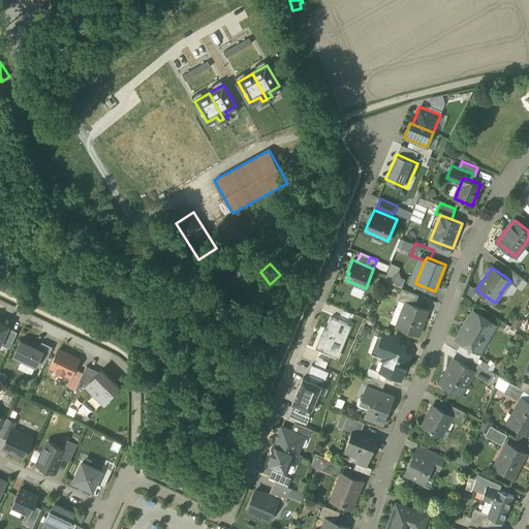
[(523,278),(510,268),(504,276),(510,281),(517,286),(523,278)]
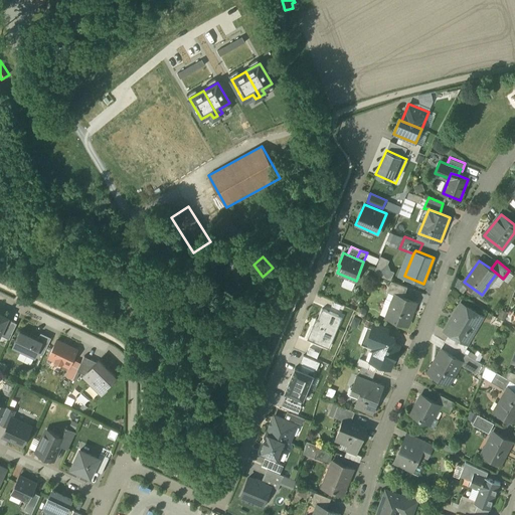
[(407,287),(391,281),(387,292),(395,295),(396,294),(403,297),(407,287)]
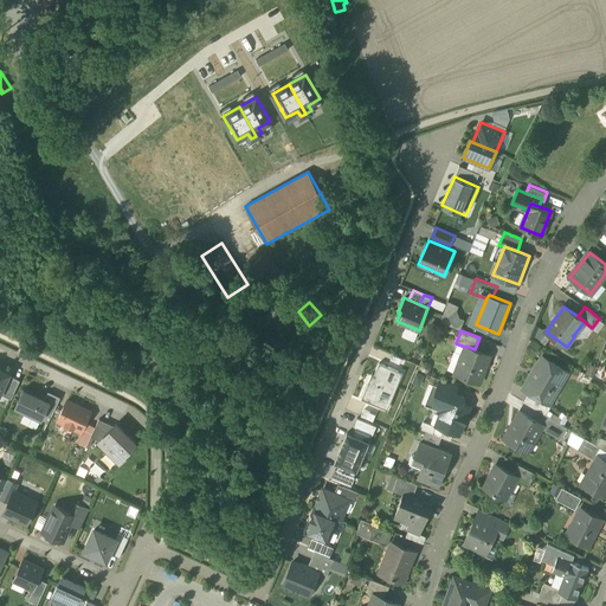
[(475,349),(466,346),(465,347),(456,373),(479,382),(490,355),(475,349)]
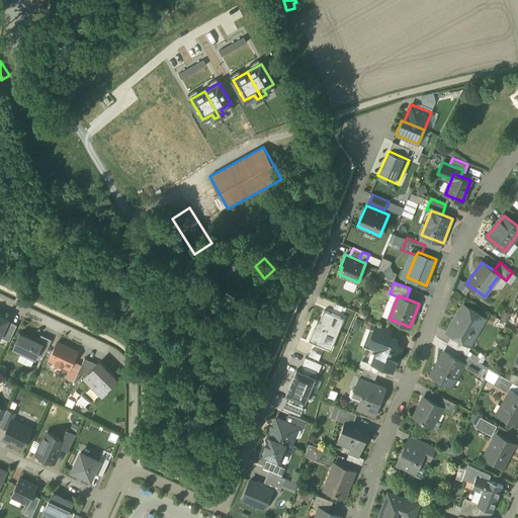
[(486,318),(463,305),(456,317),(457,318),(449,332),(448,332),(447,333),(452,336),(464,343),(465,341),(470,344),(486,318)]
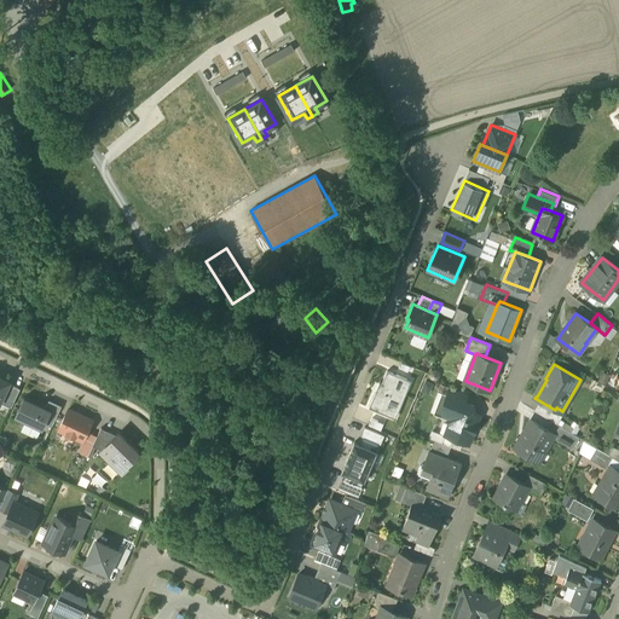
[(395,418),(410,381),(387,371),(381,385),(380,385),(370,408),(395,418)]
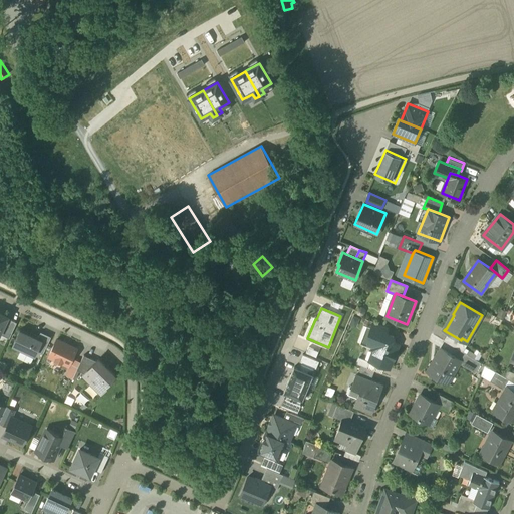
[(0,334),(8,318),(8,317),(3,314),(0,312),(0,334)]
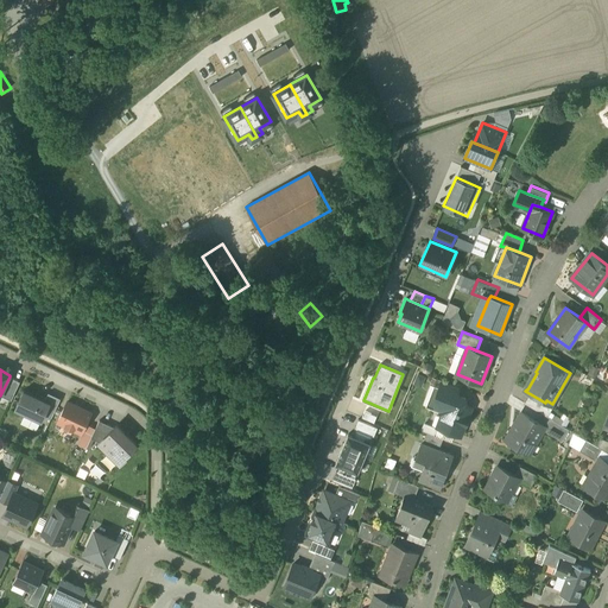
[(20,382),(10,377),(0,396),(12,400),(20,382)]
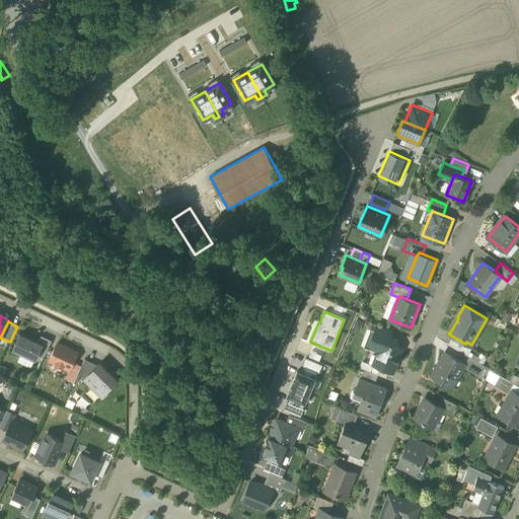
[(392,330),(377,324),(369,346),(377,349),(378,352),(377,356),(373,364),(374,364),(389,370),(393,372),(396,363),(397,363),(397,362),(399,356),(400,356),(400,355),(399,355),(402,348),(396,345),(397,340),(390,337),(392,330)]
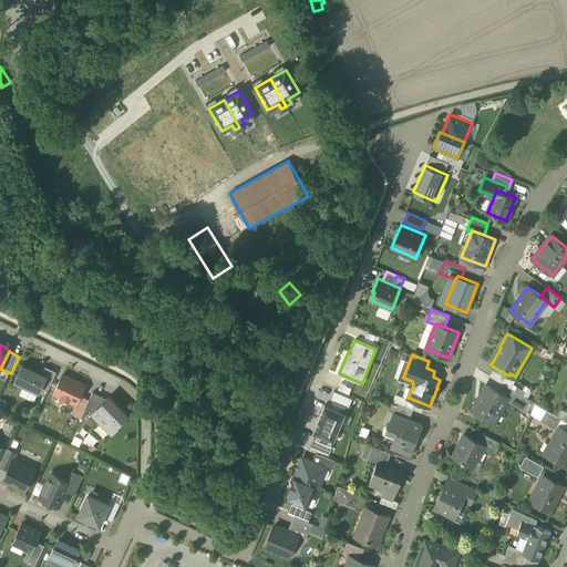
[(42,373),(22,364),(14,382),(39,394),(42,388),(48,375),(42,373)]
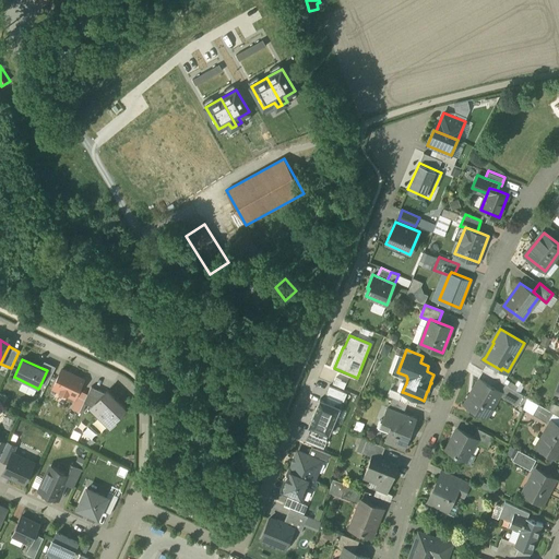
[(56,367),(45,361),(42,368),(47,370),(42,382),(47,384),(56,367)]
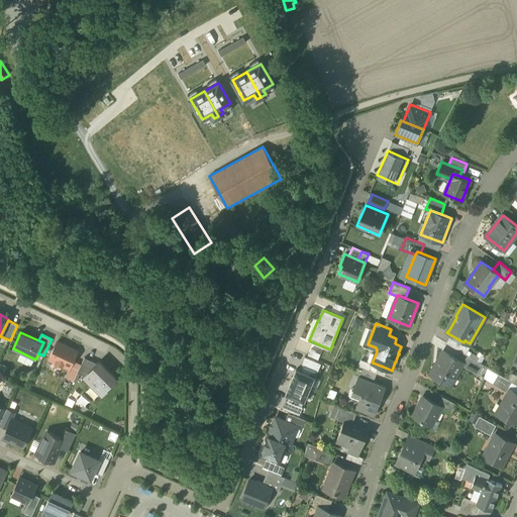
[(463,342),(451,335),(450,337),(449,336),(445,342),(466,354),(472,344),(470,343),(464,340),(463,342)]
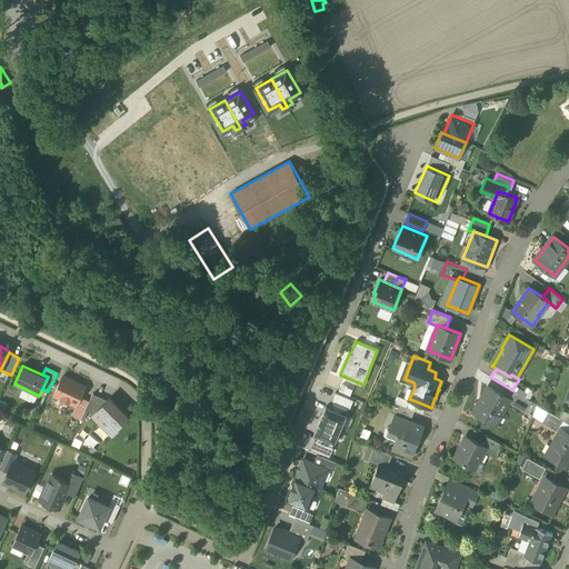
[(86,387),(63,377),(55,396),(77,406),(86,387)]
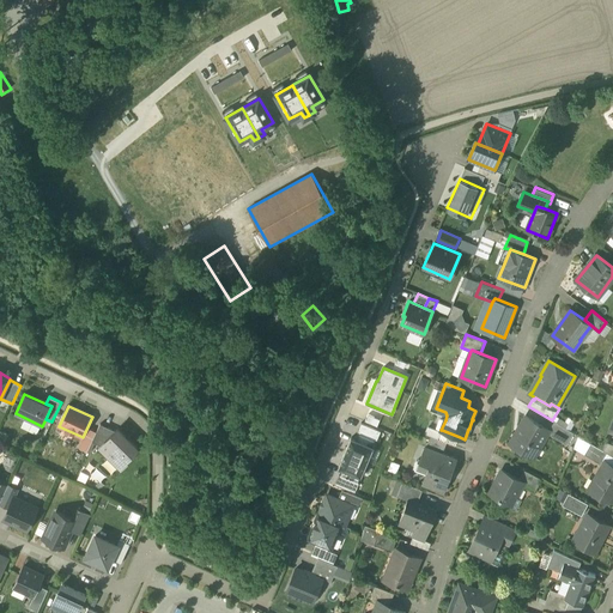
[(550,430),(526,416),(510,443),(533,457),(534,456),(533,455),(536,448),(539,449),(550,430)]
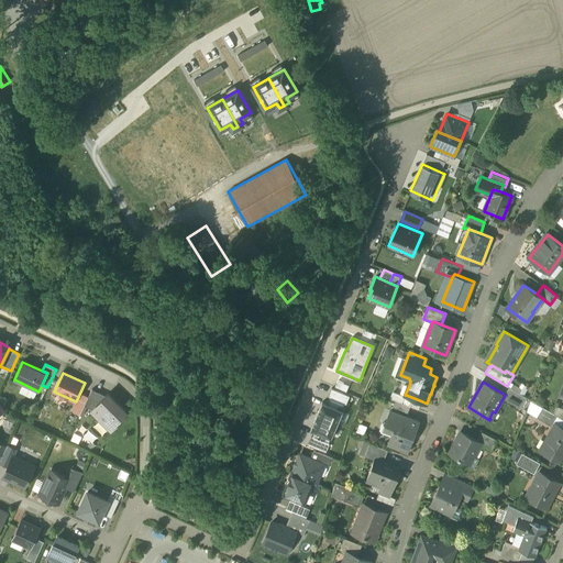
[(107,396),(92,389),(85,406),(92,410),(99,416),(98,418),(111,431),(121,421),(119,420),(127,412),(108,394),(107,396)]
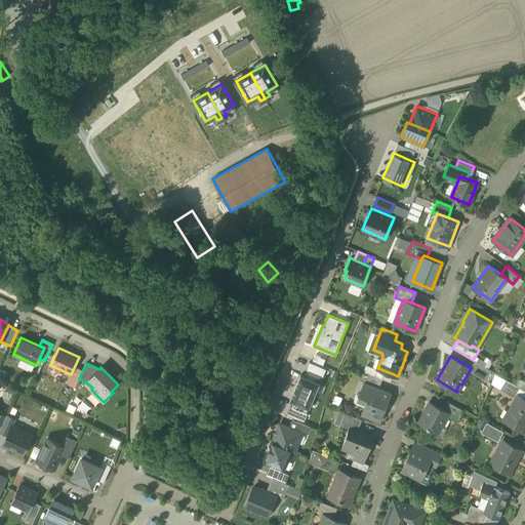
[(491,371),(478,363),(472,372),(485,380),(491,371)]
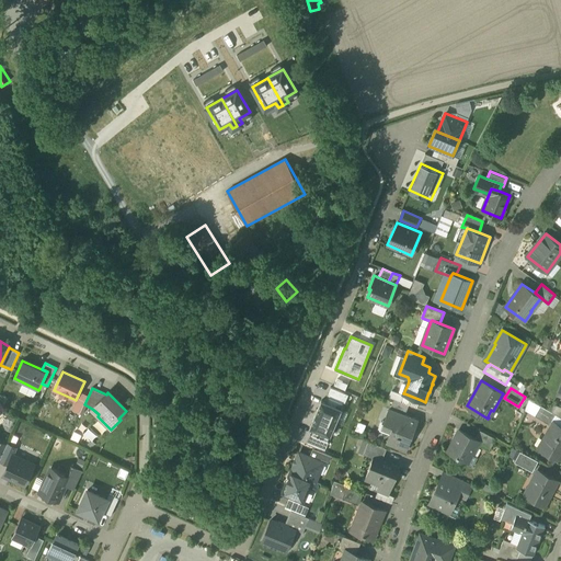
[(421,400),(404,393),(401,401),(409,404),(418,408),(421,400)]
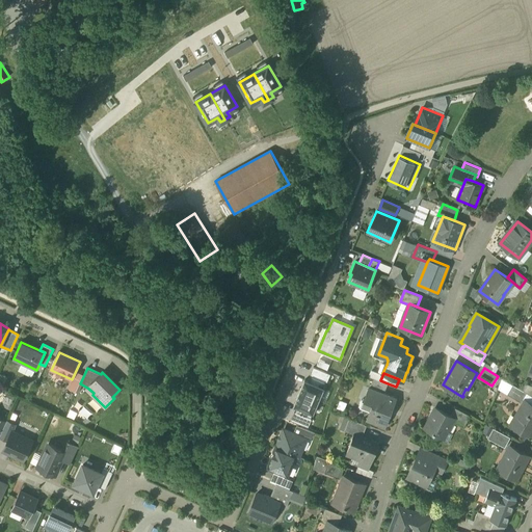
[(380,380),(374,378),(370,388),(383,394),(388,383),(380,380)]
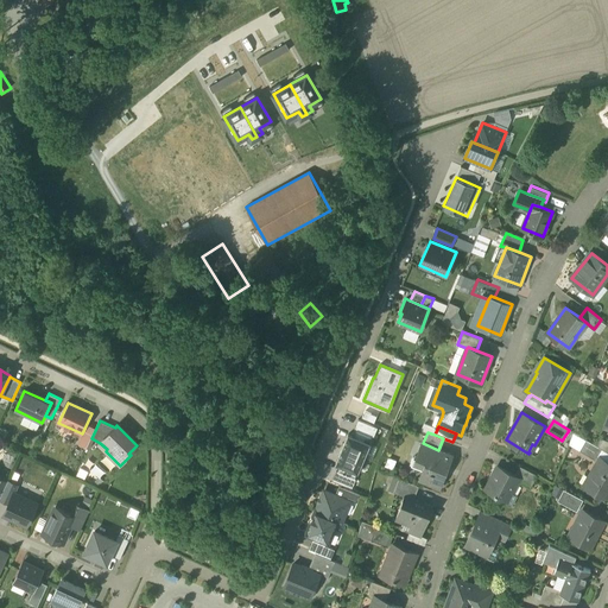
[(347,434),(341,448),(365,457),(369,442),(347,434)]
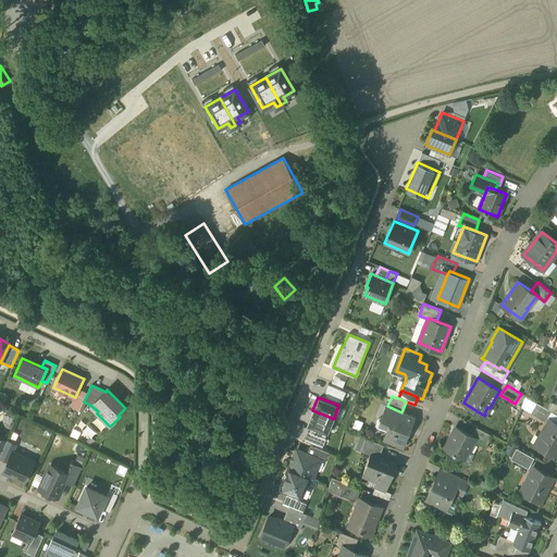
[(548,409),(537,403),(531,412),(545,421),(552,411),(548,409)]
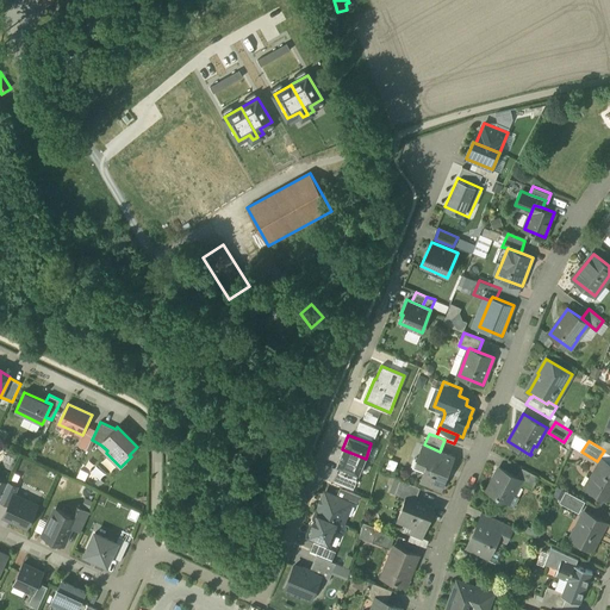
[(424,444),(423,444),(417,459),(428,464),(421,480),(442,489),(454,458),(440,452),(424,444)]
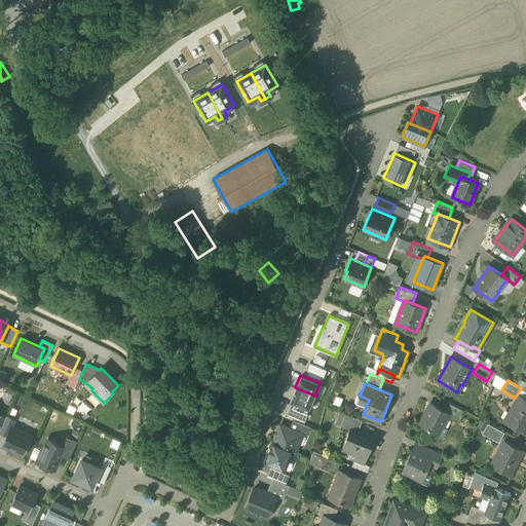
[(315,396),(295,387),(290,402),(309,409),(315,396)]
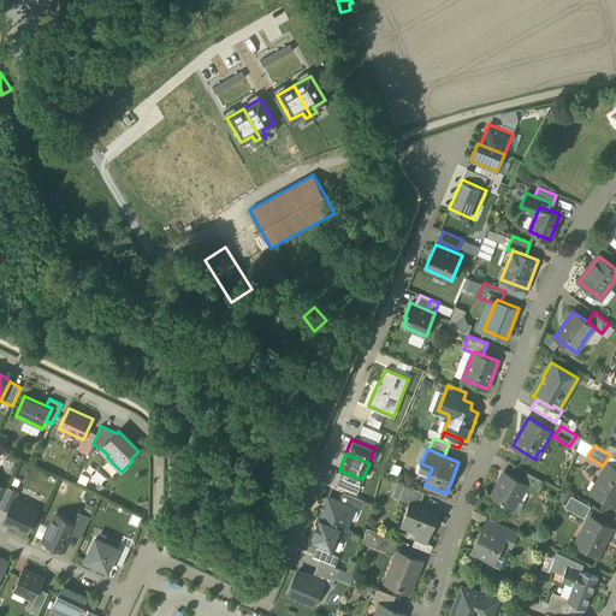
[(615,501),(615,468),(608,463),(592,491),(615,504),(615,501)]
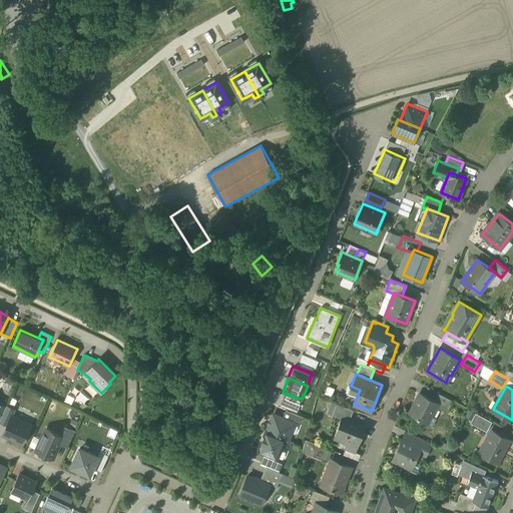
[(435,402),(420,394),(410,413),(425,421),(429,414),(432,416),(437,407),(439,403),(435,402)]
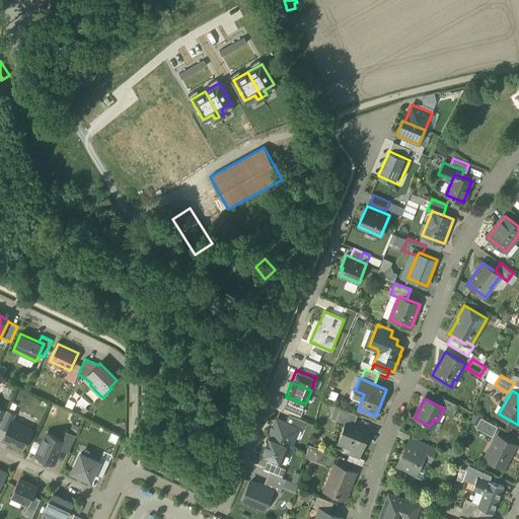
[(458,405),(444,398),(440,406),(444,408),(442,412),(453,417),(458,405)]
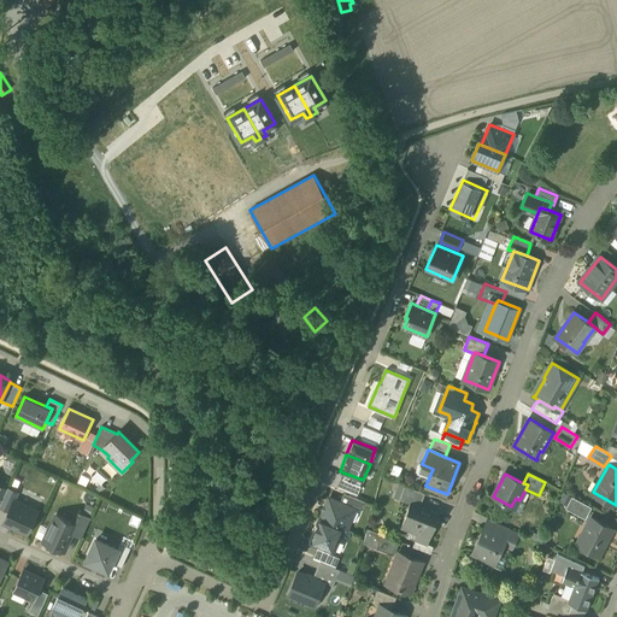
[(425,493),(405,486),(400,499),(411,504),(411,503),(421,506),(425,493)]
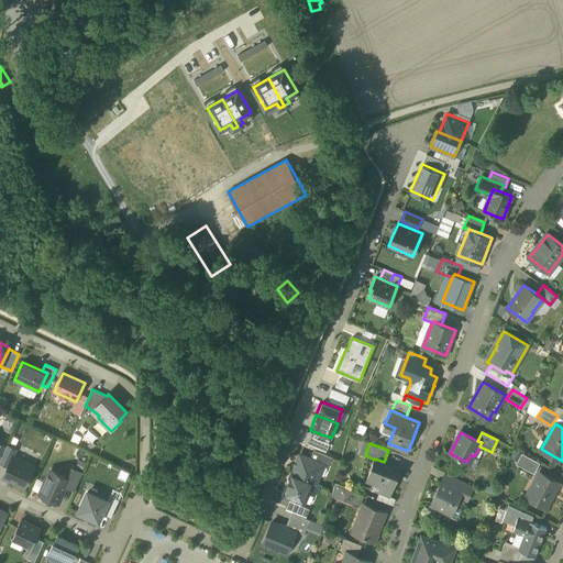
[(17,450),(8,445),(7,446),(0,461),(0,462),(9,466),(13,456),(17,450)]
